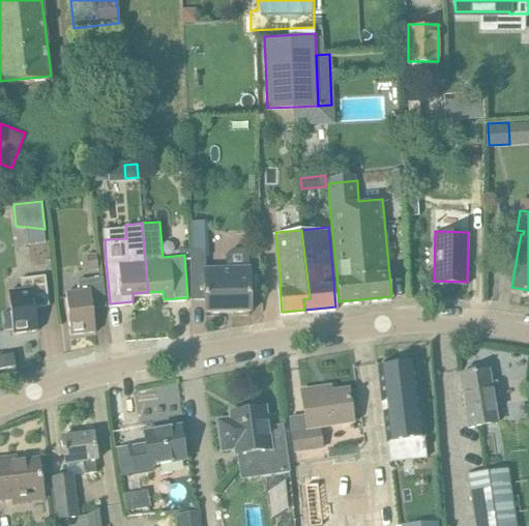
[(252,309),(250,264),(250,254),(246,250),(241,246),(233,246),(227,251),(225,255),(225,265),(206,265),(205,249),(190,249),(192,297),(206,297),(206,310),(252,309)]
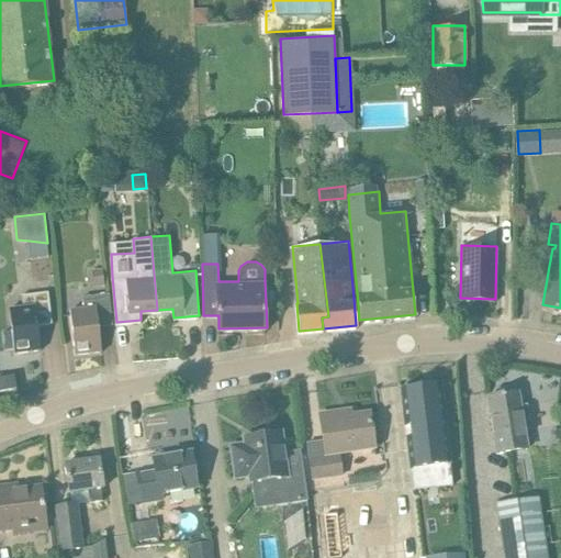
[(102,266),(91,268),(93,285),(104,283),(102,266)]
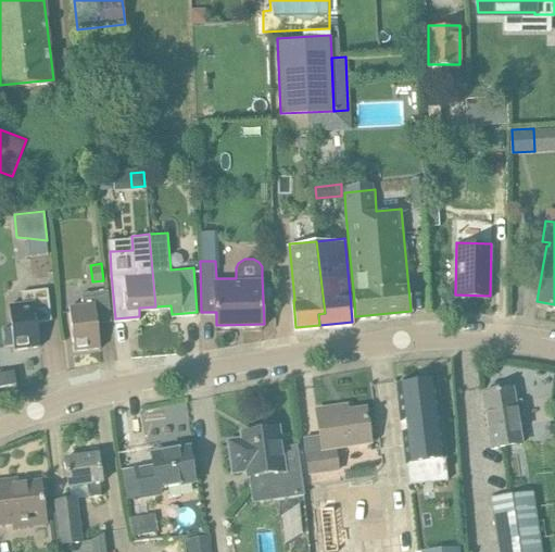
[(21,289),(23,301),(9,302),(12,325),(2,326),(4,343),(14,342),(14,347),(41,343),(38,320),(51,318),(48,286),(21,289)]
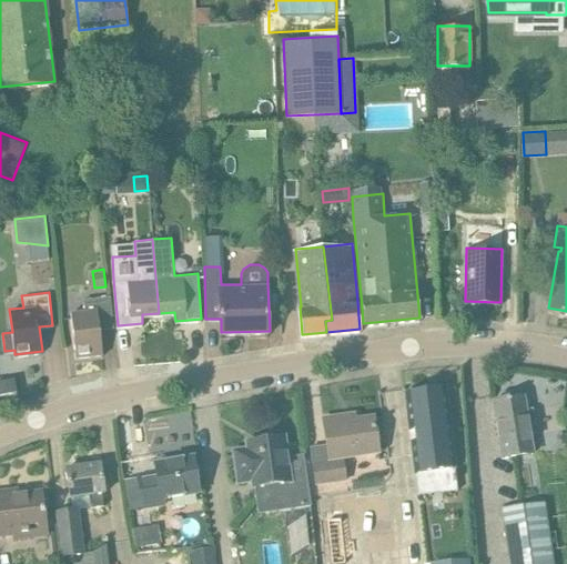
[(83,298),(84,309),(71,311),(76,355),(103,352),(100,328),(114,326),(110,294),(83,298)]
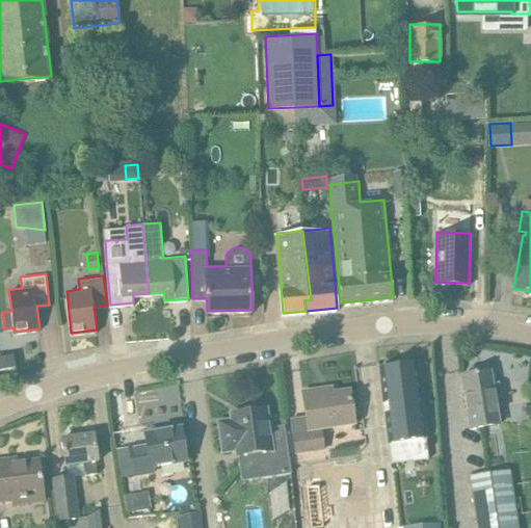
[(14,351),(0,353),(0,368),(17,365),(14,351)]
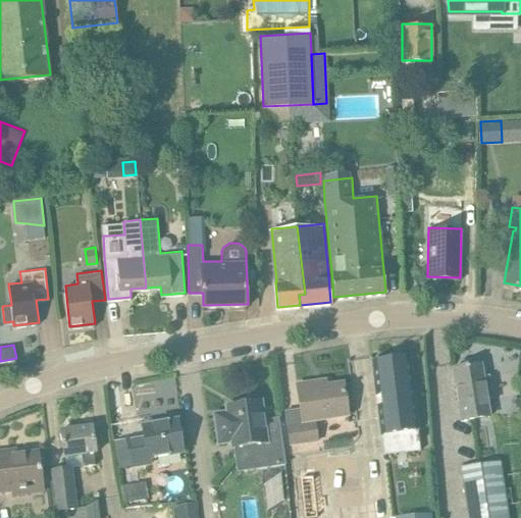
[(418,426),(409,353),(372,358),(381,431),(418,426)]
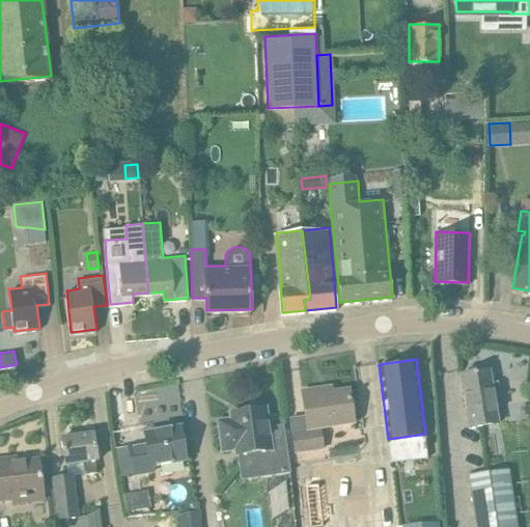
[(486,368),(485,362),(474,364),(475,369),(462,372),(470,426),(499,422),(495,401),(501,401),(497,379),(492,380),(490,367),(486,368)]
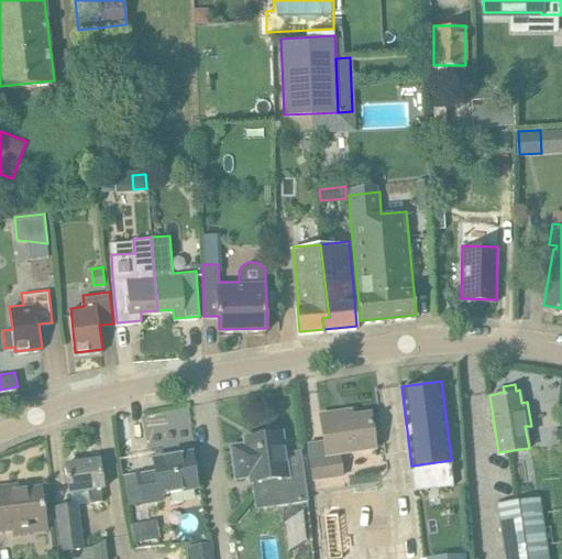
[(324,437),(308,439),(313,478),(343,473),(340,450),(375,445),(371,410),(340,415),(339,409),(320,412),(324,437)]
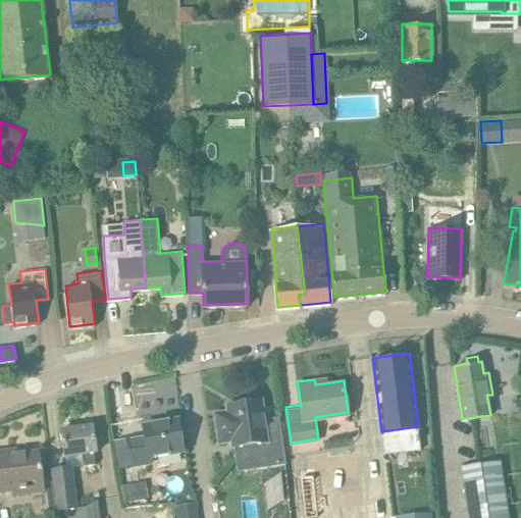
[(227,409),(215,411),(219,441),(231,438),(232,445),(266,439),(267,444),(269,465),(287,462),(279,415),(272,416),(264,417),(261,398),(226,403),(227,409)]
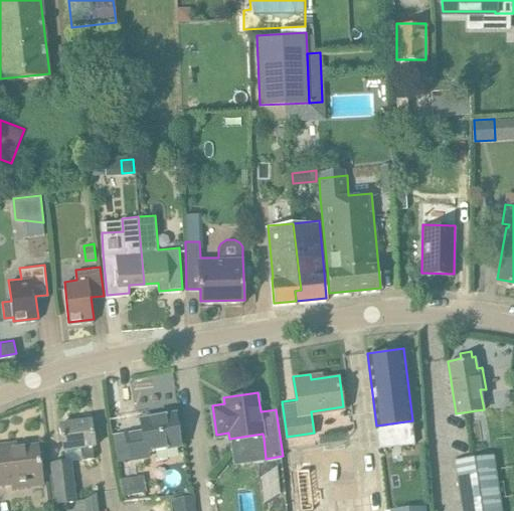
[(150,456),(149,450),(181,444),(175,411),(141,416),(142,426),(124,429),(129,460),(150,456)]
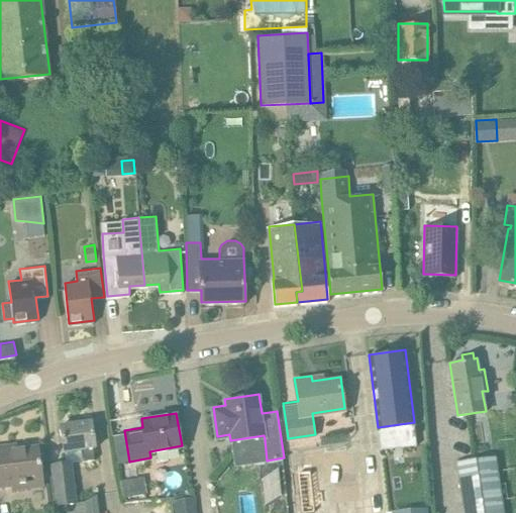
[(64,449),(81,447),(82,459),(94,457),(93,445),(96,445),(92,419),(61,423),(64,449)]
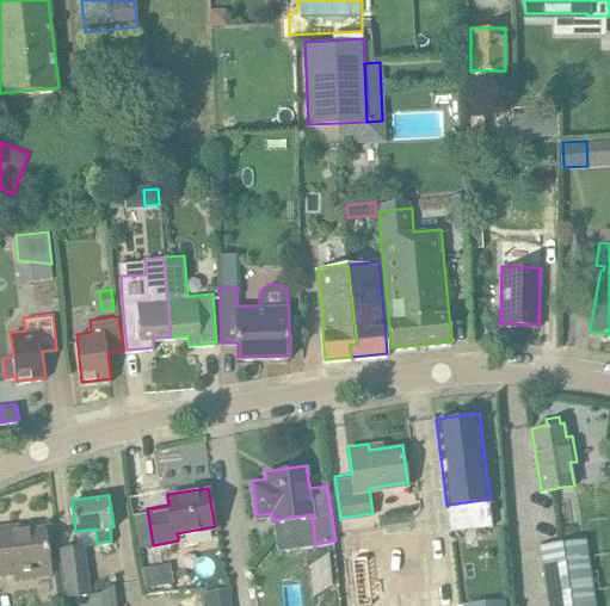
[(0,531),(0,572),(14,570),(14,575),(51,570),(45,526),(0,531)]
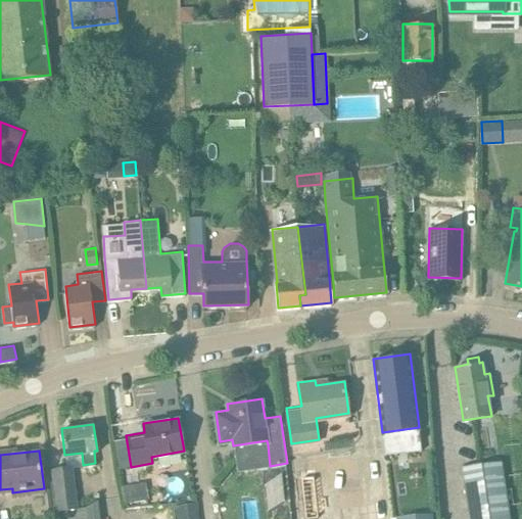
[(315,462),(299,463),(300,486),(316,485),(315,462)]
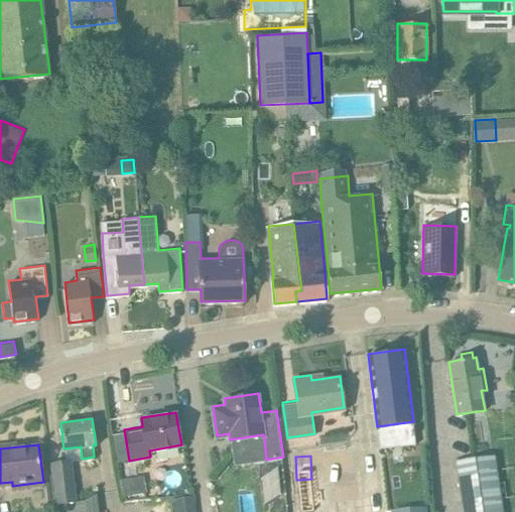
[(502,511),(494,457),(456,462),(463,511),(502,511)]
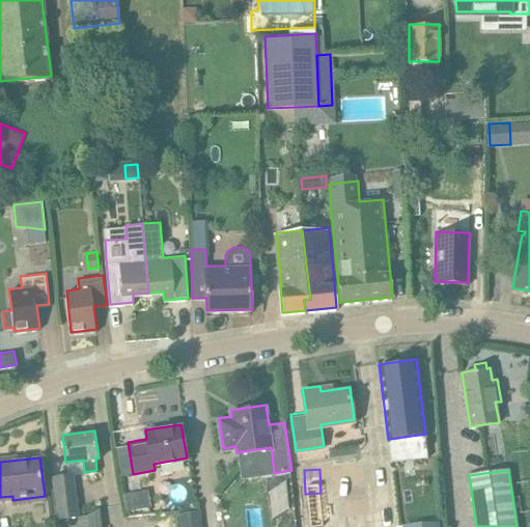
[(74,472),(52,474),(57,518),(60,518),(61,526),(102,526),(100,507),(89,514),(79,515),(74,472)]
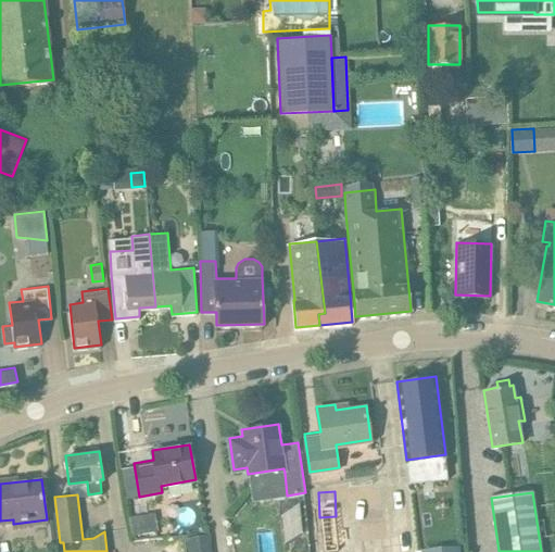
[(155,512),(129,516),(133,534),(158,529),(155,512)]
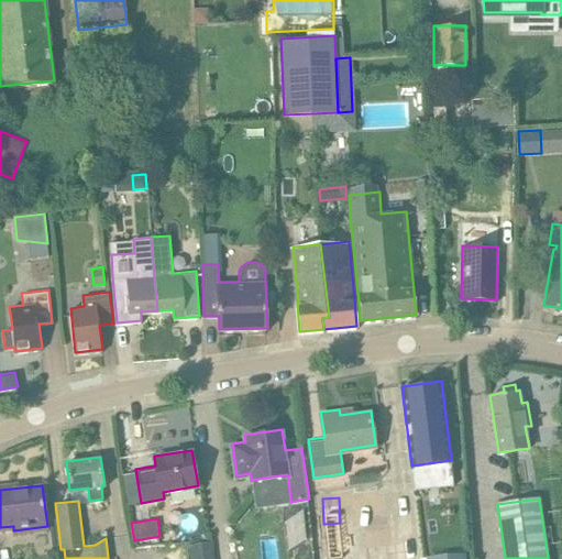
[(216,558),(213,539),(189,543),(190,558),(216,558)]
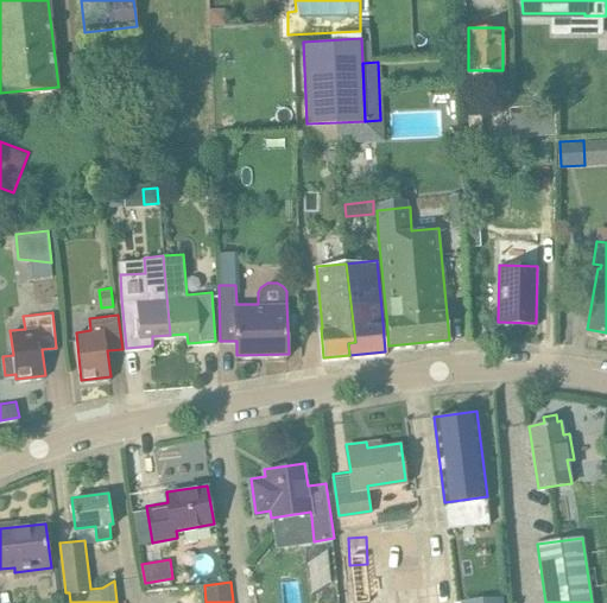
[(459,602),(503,602),(503,592),(460,594),(459,602)]
